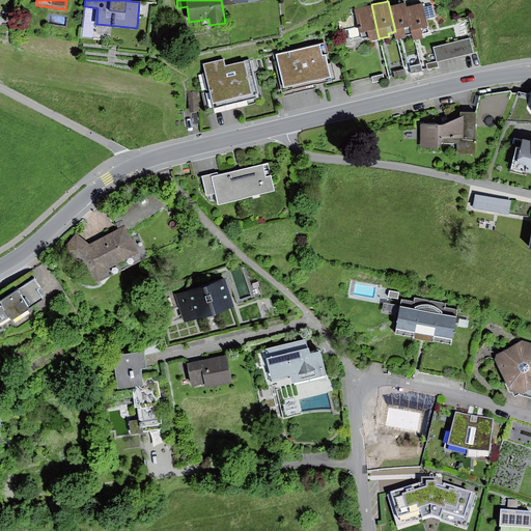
[(412,32),(406,5),(404,1),(389,5),(395,31),(397,37),(407,35),(406,33),(412,32)]
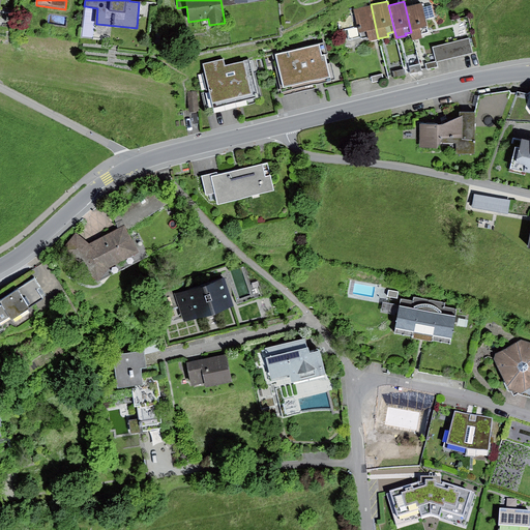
[(422,7),(421,1),(405,5),(411,32),(412,38),(423,35),(422,33),(430,31),(427,19),(434,17),(431,5),(422,7)]
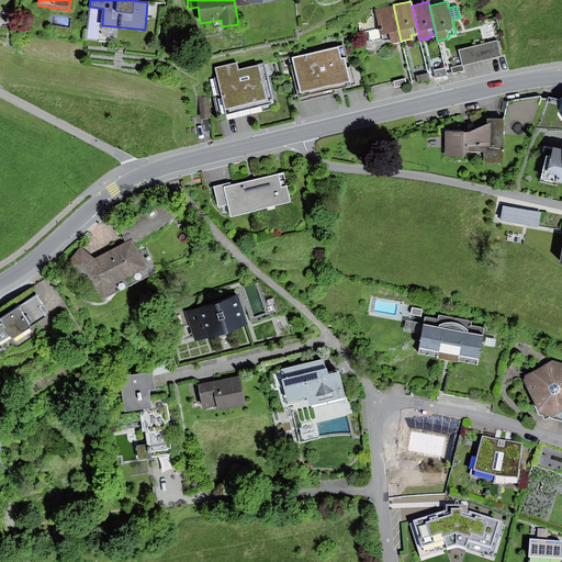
[(401,41),(393,4),(377,10),(383,40),(391,38),(392,43),(401,41)]
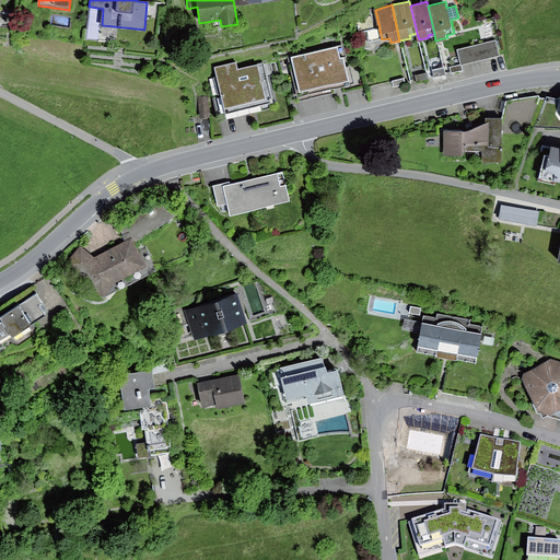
[(499,43),(459,53),(464,67),(503,59),(499,43)]
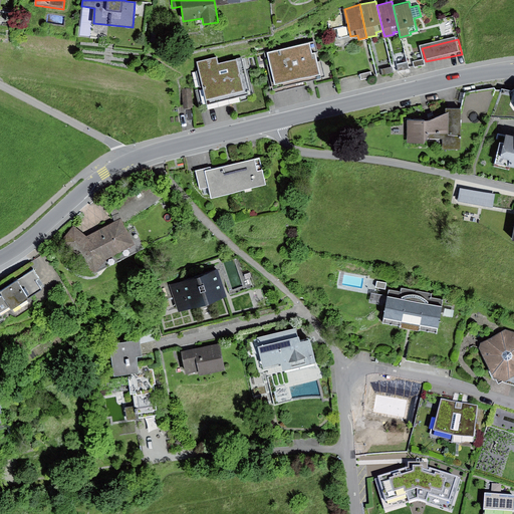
[(312,42),(265,53),(274,86),(321,74),(312,42)]
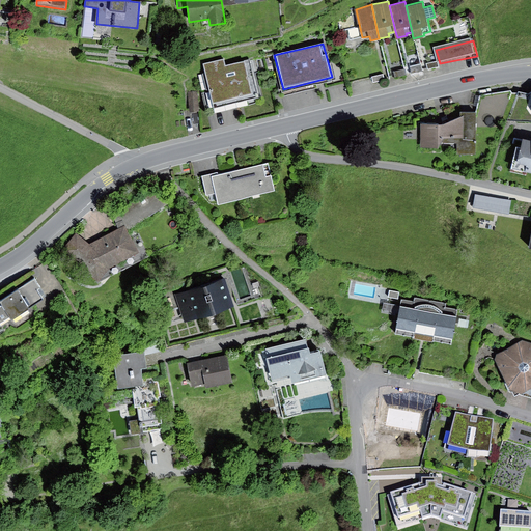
[(438,60),(427,63),(428,70),(439,66),(438,60)]
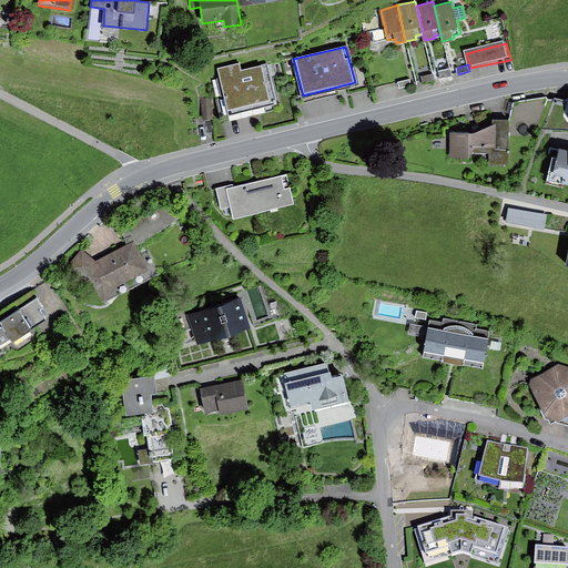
[(237,66),(216,71),(226,112),(274,101),(265,67),(239,72),(237,66)]
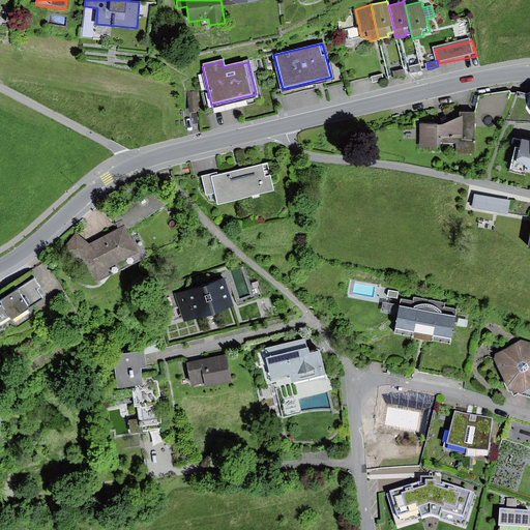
[(420,64),(409,67),(411,74),(422,70),(420,64)]
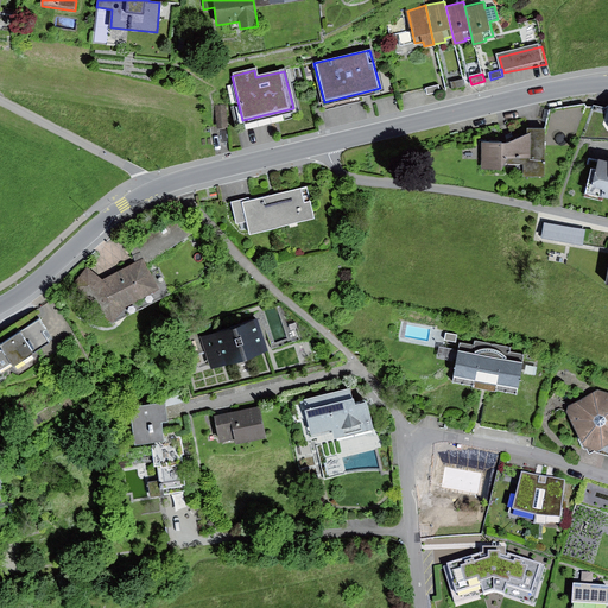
[(439,84),(426,87),(428,94),(441,92),(439,84)]
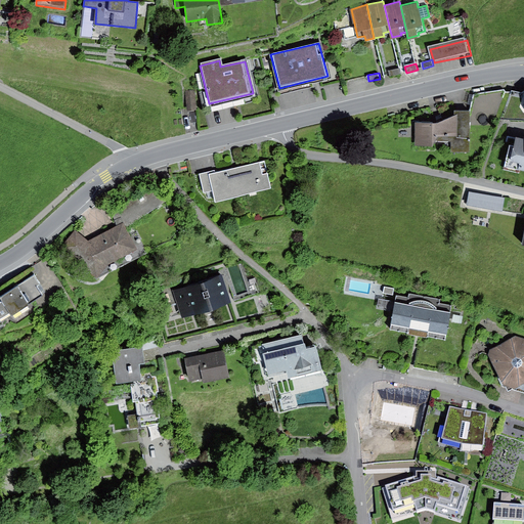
[(197,92),(188,93),(190,113),(199,112),(197,92)]
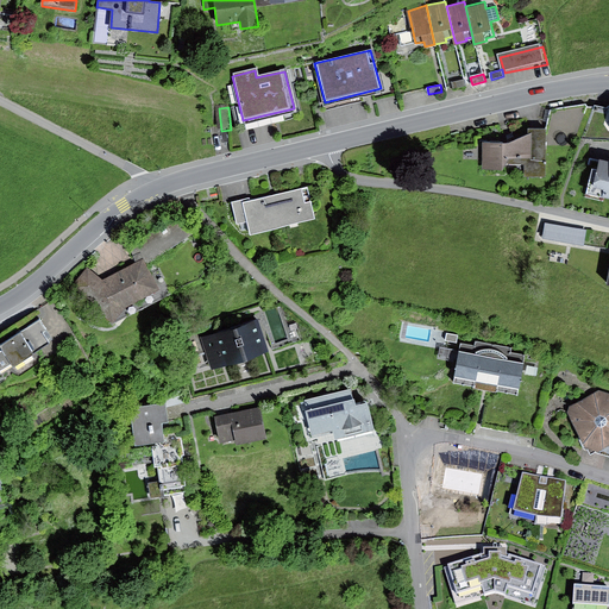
[(532,127),(532,131),(531,158),(546,161),(546,127),(532,127)]
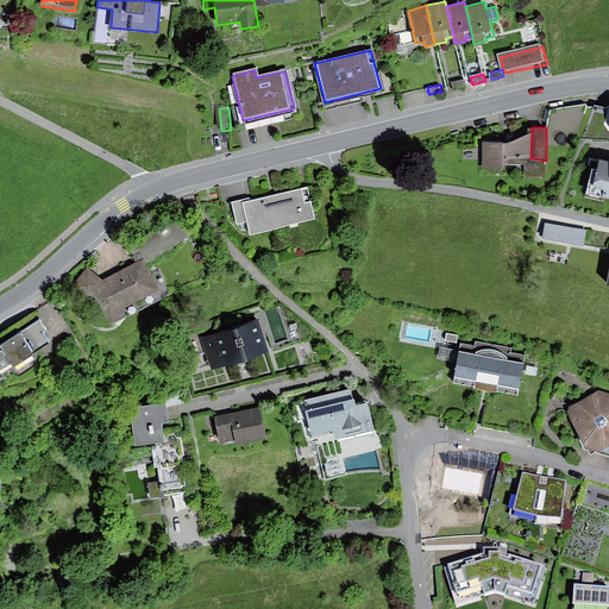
[(509,140),(483,142),(483,168),(503,168),(506,163),(523,164),(523,176),(545,176),(546,161),(531,158),(532,131),(509,140)]
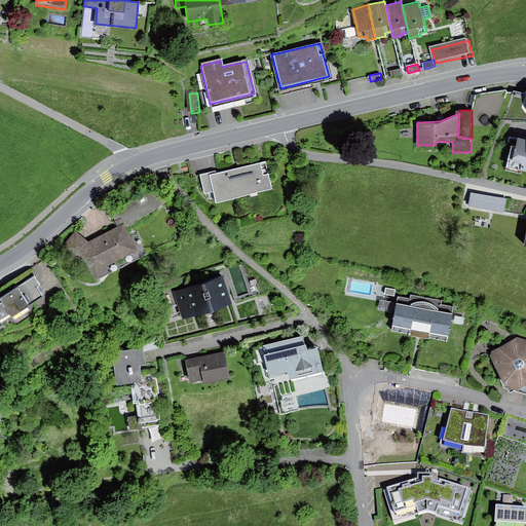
[(525,137),(518,136),(516,145),(512,144),(506,165),(525,168),(525,137)]
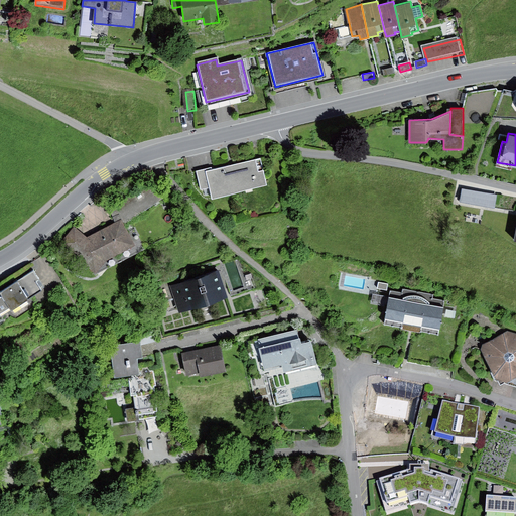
[(260,157),(198,172),(202,189),(210,187),(213,198),(266,184),(260,157)]
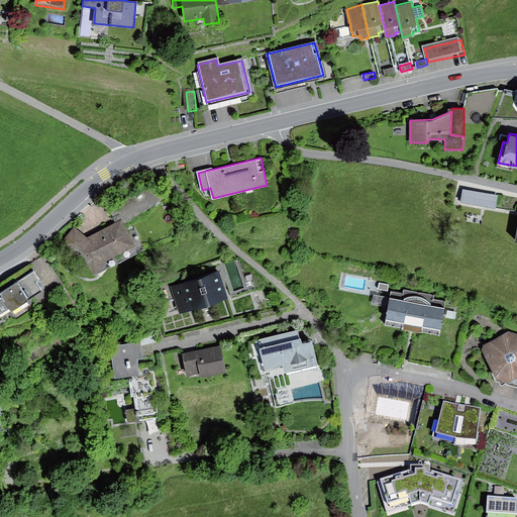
[(147,180),(108,205),(116,224),(121,222),(122,224),(163,202),(147,180)]
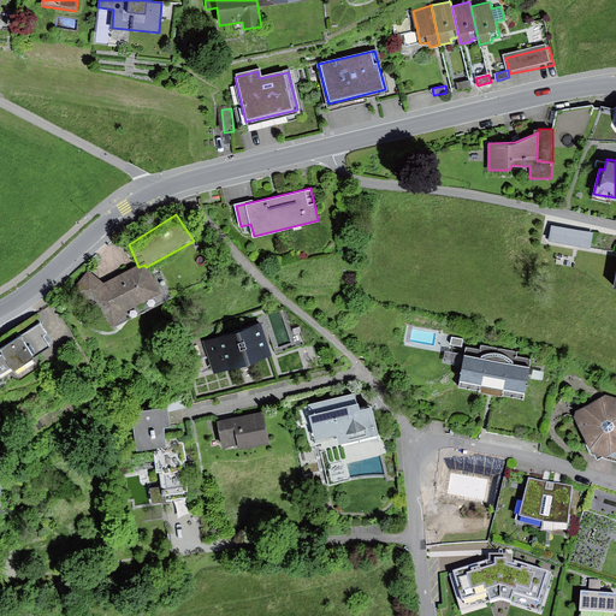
[(594,232),(551,225),(549,240),(591,247),(594,232)]
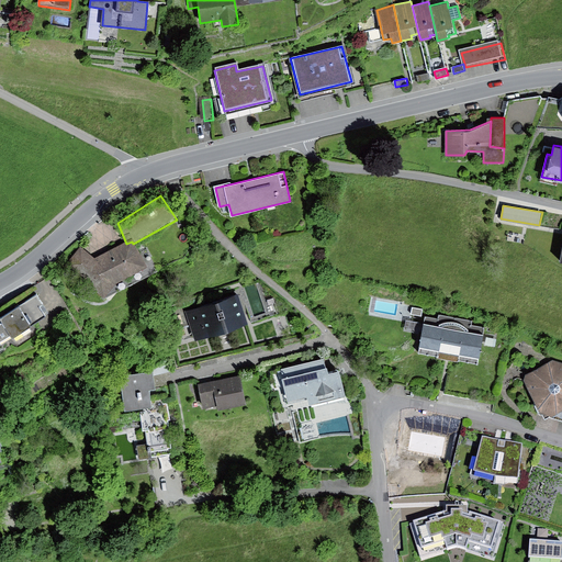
[(96,258),(79,247),(69,265),(98,283),(94,288),(107,296),(114,284),(149,267),(133,244),(132,242),(126,244),(96,258)]
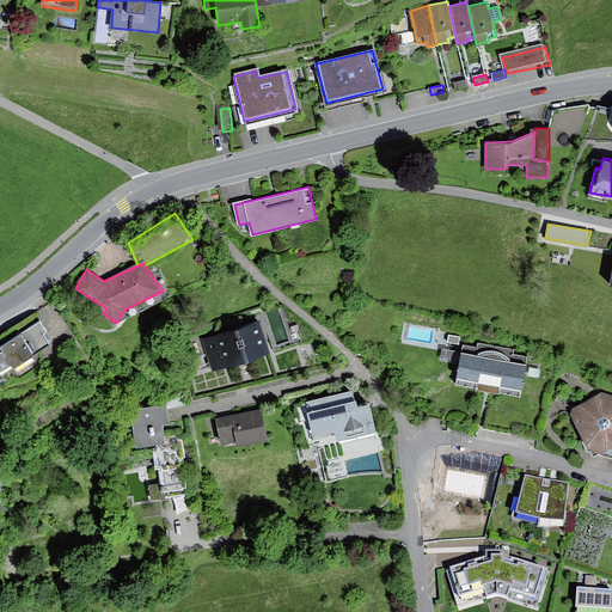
[(259,319),(236,328),(246,359),(270,350),(259,319)]
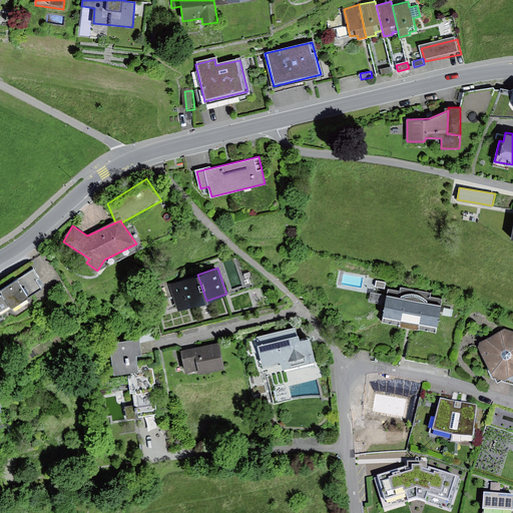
[(39,277),(33,271),(1,292),(3,295),(0,296),(0,312),(2,315),(41,289),(35,280),(39,277)]
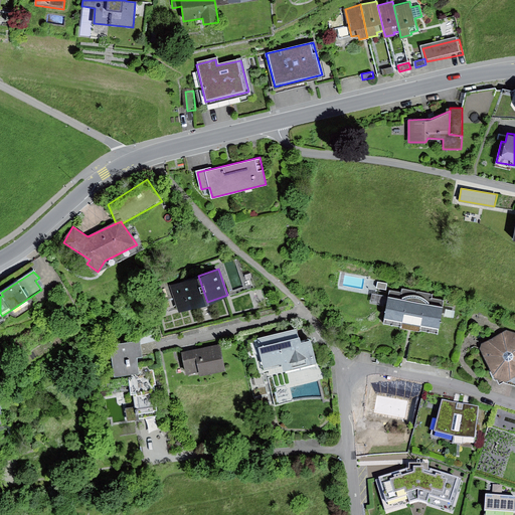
[(198,276),(170,285),(179,311),(207,302),(198,276)]
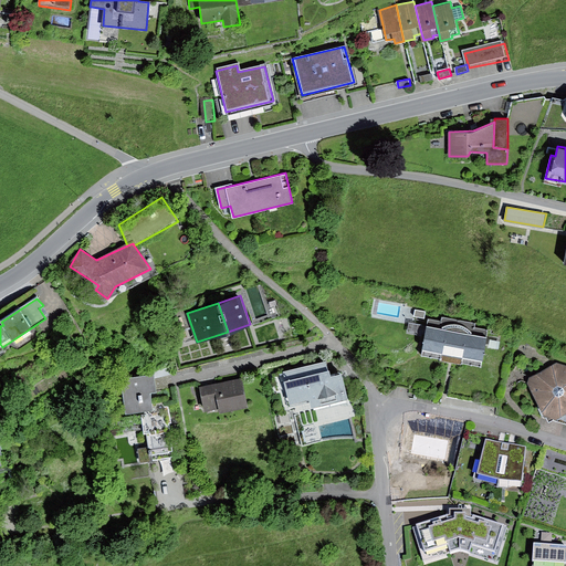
[(426,311),(415,308),(413,315),(425,317),(426,311)]
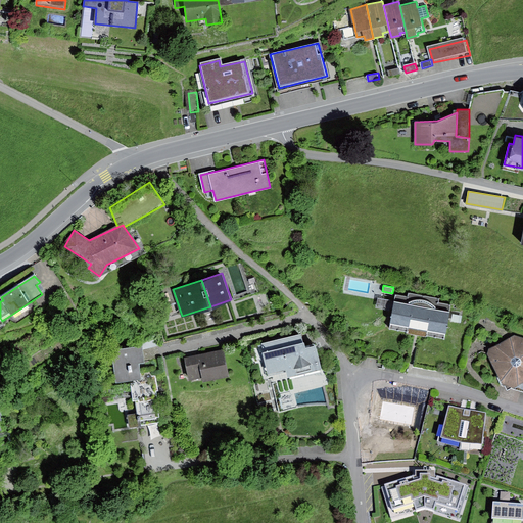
[(409,296),(394,294),(389,327),(408,330),(409,325),(418,327),(427,328),(426,334),(445,338),(452,304),(439,302),(440,298),(410,293),(409,296)]
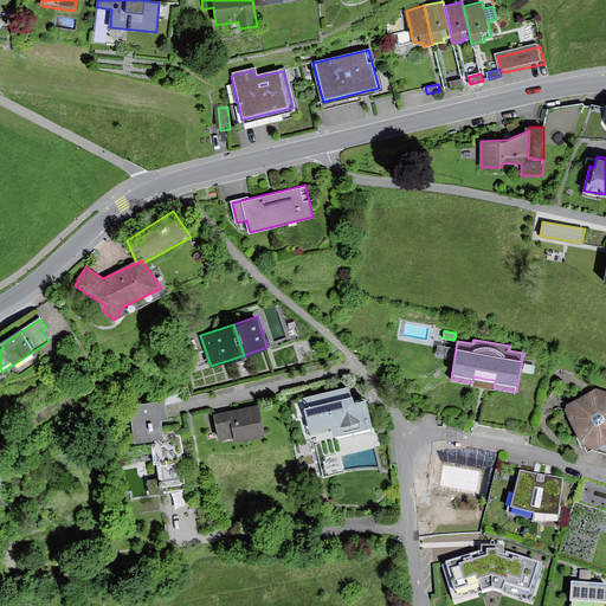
[(349,385),(302,397),(310,432),(330,427),(333,436),(373,426),(366,398),(355,400),(353,393),(350,394),(349,385)]
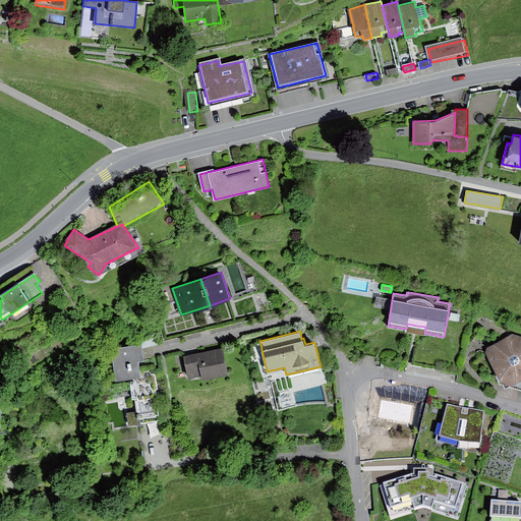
[(520,336),(512,334),(487,346),(487,348),(486,351),(505,387),(520,379),(520,336)]
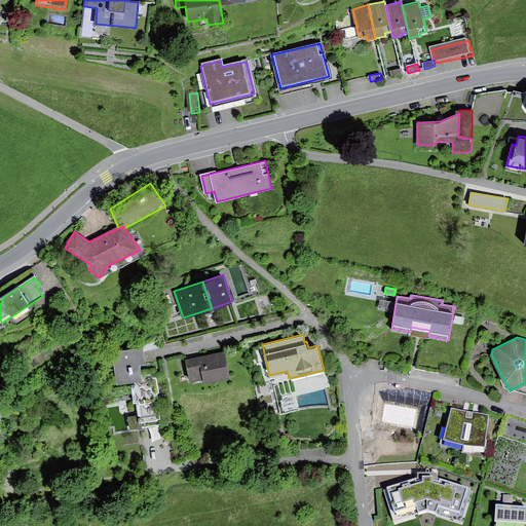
[(150,347),(116,353),(122,385),(134,383),(156,379),(155,374),(150,347)]
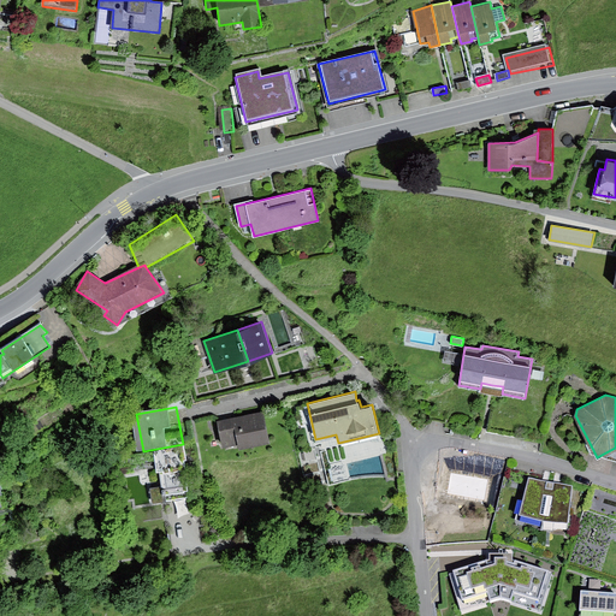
[(264,410),(217,420),(223,446),(238,443),(240,448),(271,442),(264,410)]
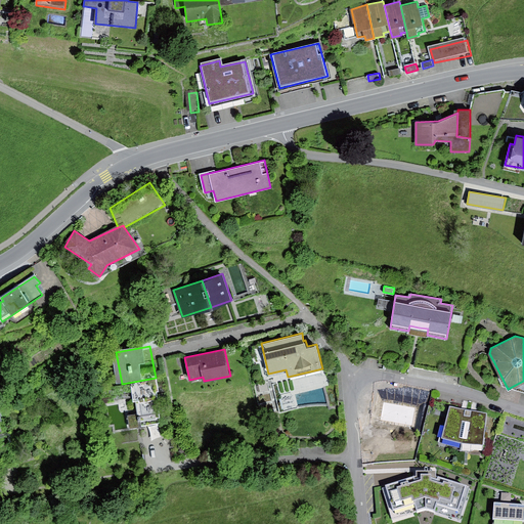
[(138,402),(142,424),(150,423),(165,421),(161,395),(163,394),(160,372),(155,373),(156,378),(133,382),(136,402),(138,402)]
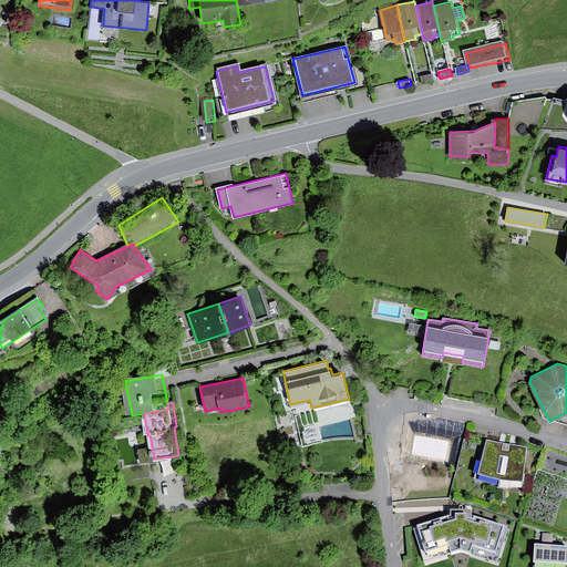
[(415,433),(410,456),(446,464),(451,441),(415,433)]
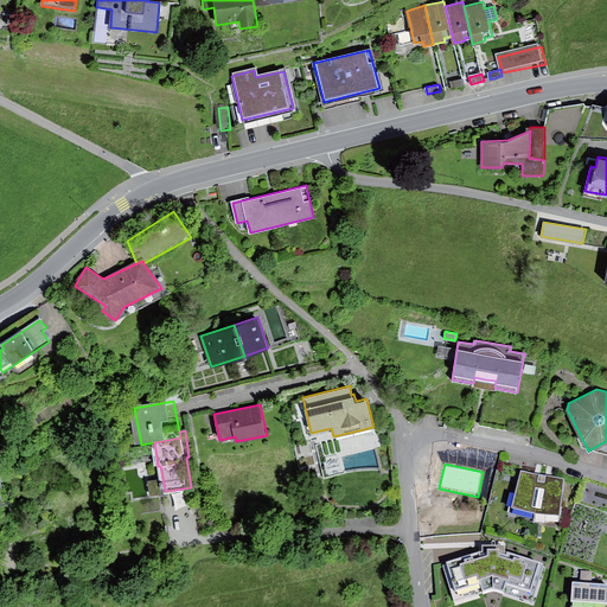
[(535,516),(543,478),(537,477),(522,473),(516,496),(512,496),(508,513),(531,519),(532,516),(535,516)]
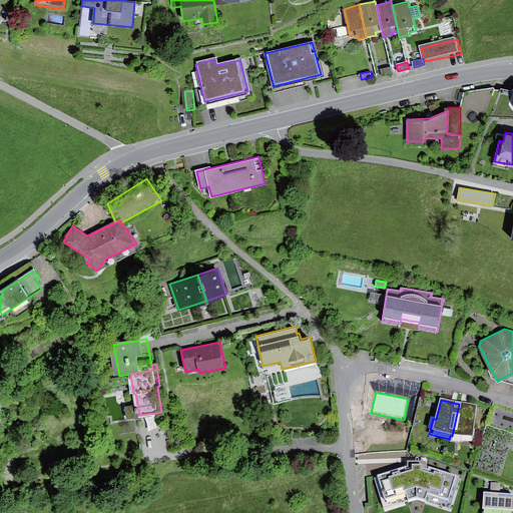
[(464,405),(459,404),(452,436),(473,439),(476,407),(464,405)]
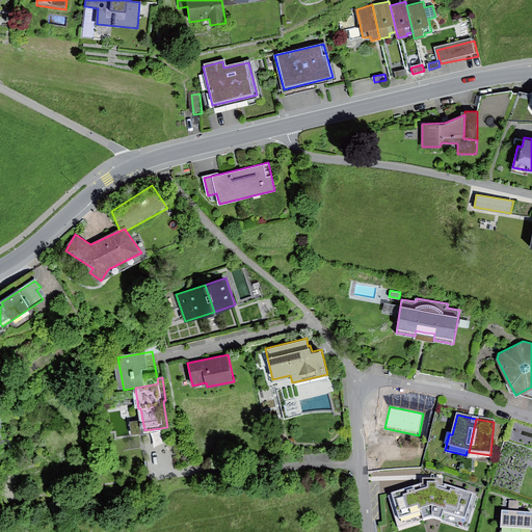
[(507,440),(531,448),(531,426),(513,421),(507,440)]
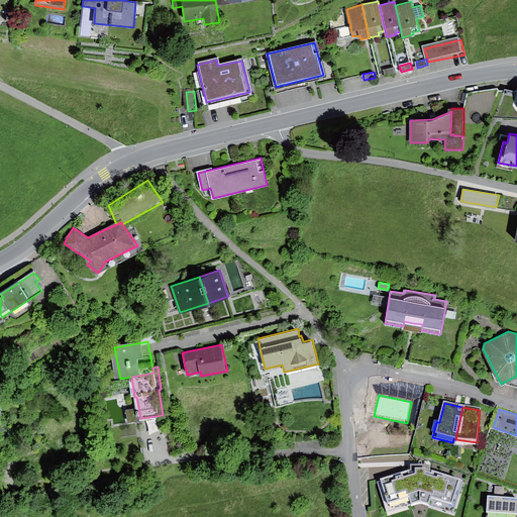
[(415,474),(381,485),(391,516),(392,516),(425,506),(456,516),(457,516),(467,485),(435,474),(433,468),(421,468),(415,468),(415,474)]
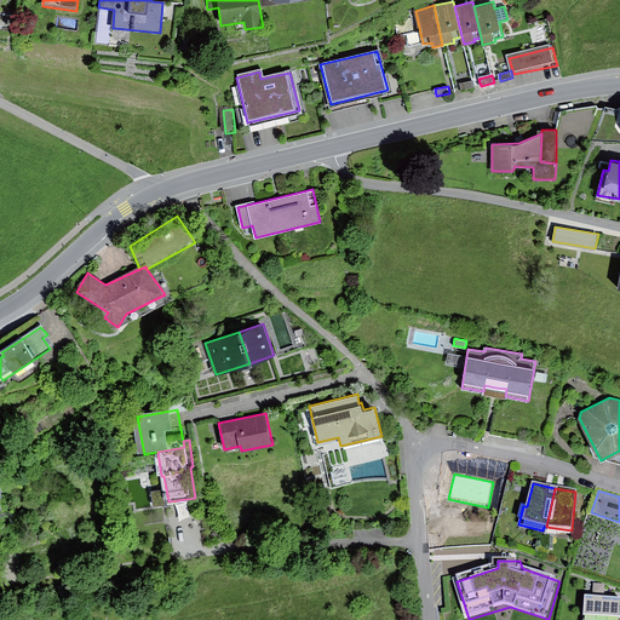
[(619,619),(619,602),(591,601),(589,619),(619,619)]
